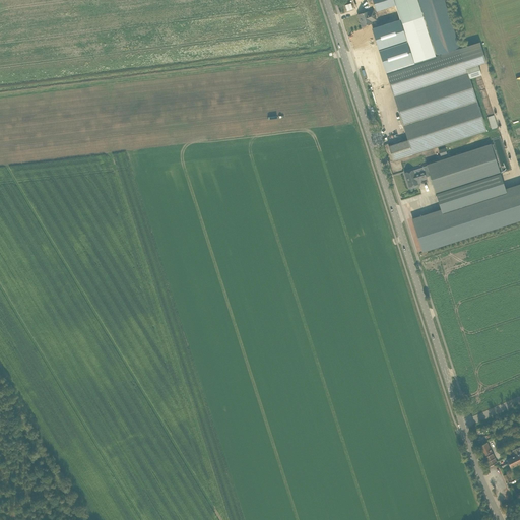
[(395,5),(393,0),(372,0),(376,11),(395,5)]
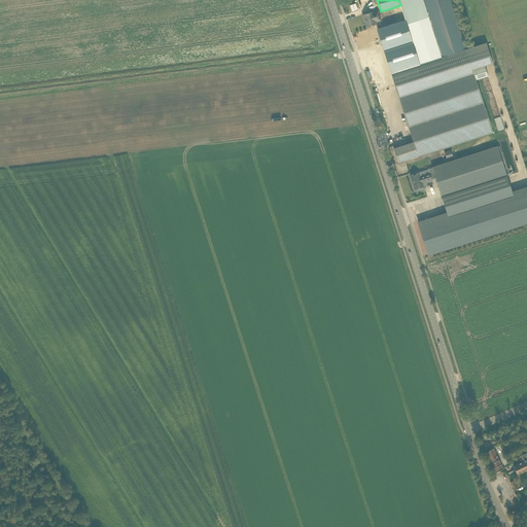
[(398,0),(406,21),(420,65),(441,58),(428,19),(429,18),(423,0),(398,0)]
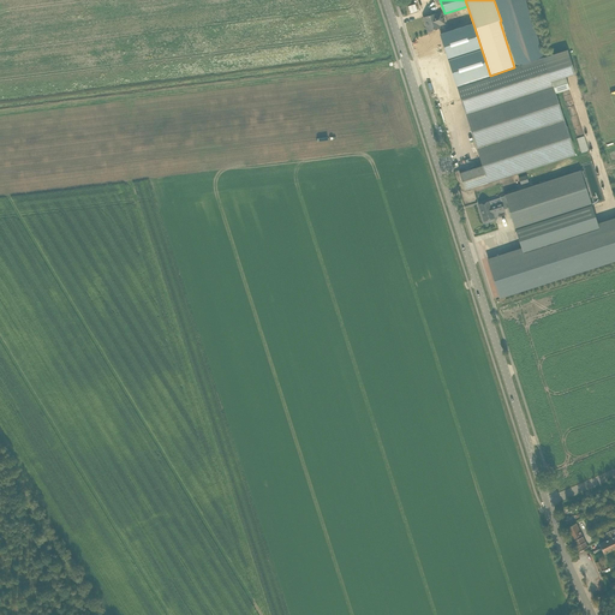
[(525,0),(494,0),(501,21),(500,22),(514,67),(544,58),(525,0)]
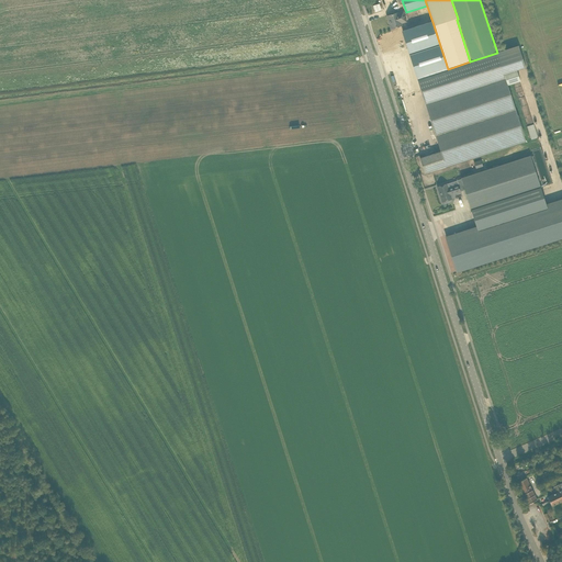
[(391,29),(391,30),(401,26),(400,22),(405,21),(403,12),(397,14),(397,13),(386,17),(389,21),(390,21),(392,29),(391,29)]
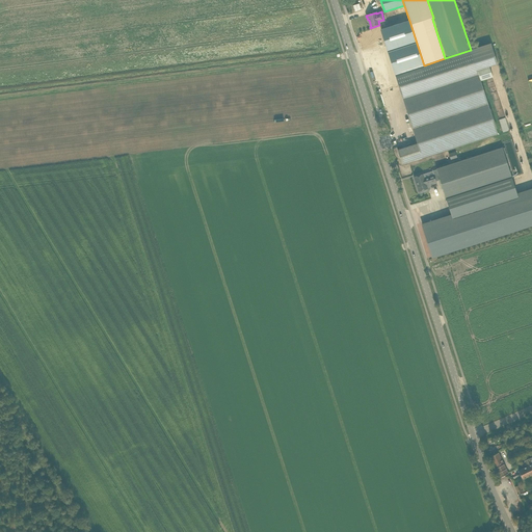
[(409,21),(380,29),(395,74),(403,98),(418,143),(398,150),(402,164),(427,156),(428,157),(498,134),(480,81),(493,77),(489,67),(477,71),(471,50),(445,58),(424,65),(409,21)]
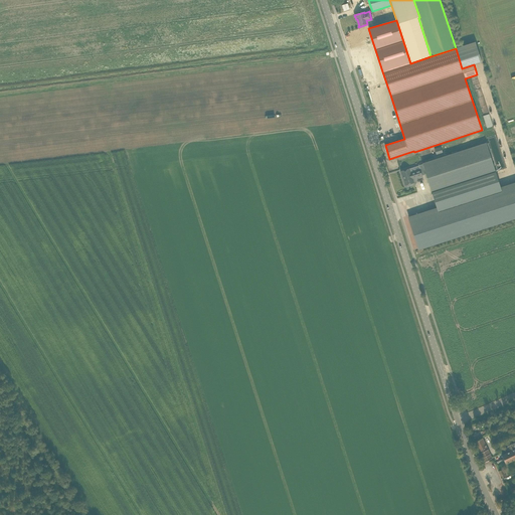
[(483,116),(487,128),(493,126),(489,114),(483,116)]
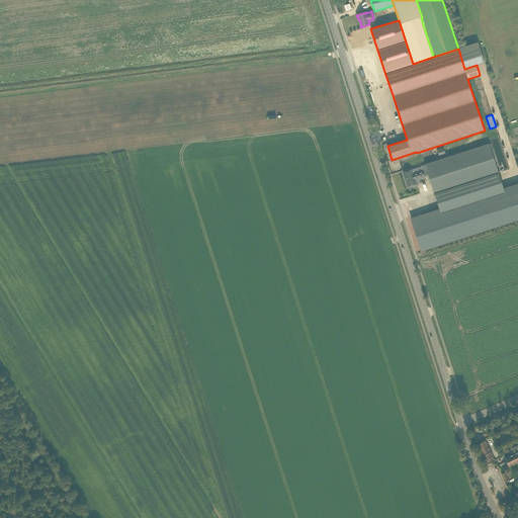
[(440,213),(412,223),(421,250),(517,219),(517,188),(505,192),(498,173),(489,144),(425,165),(427,172),(434,193),(440,213)]
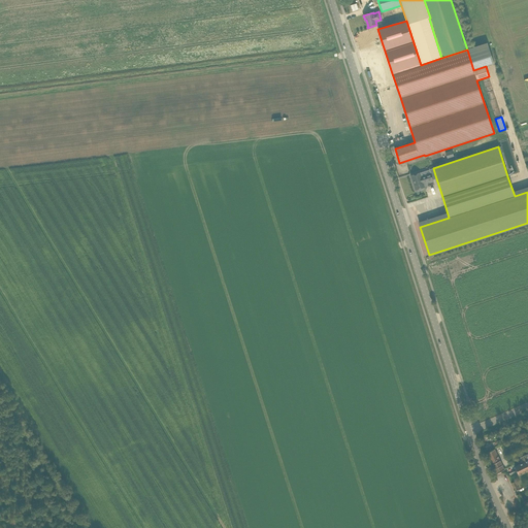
[(416,174),(410,175),(413,182),(414,184),(416,190),(418,190),(418,191),(423,189),(422,188),(424,188),(423,183),(433,179),(432,177),(435,175),(433,168),(429,170),(431,174),(421,177),(421,176),(421,175),(420,175),(420,174),(419,174),(418,174),(417,174),(416,174)]
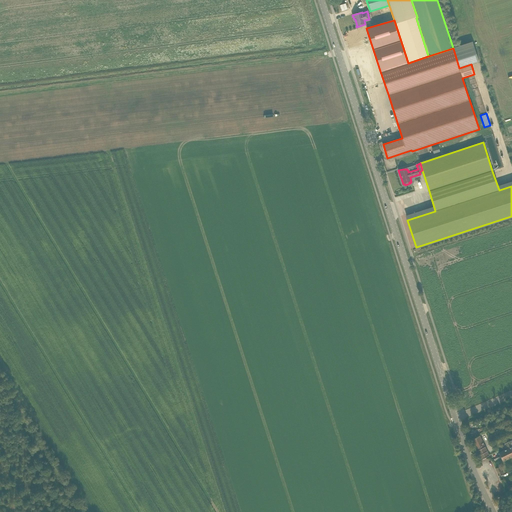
[(472,440),(481,459),(489,455),(480,436),(472,440)]
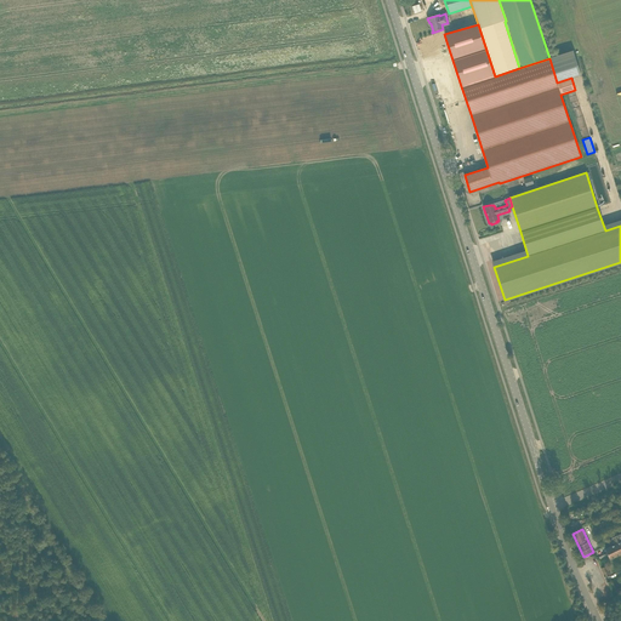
[(620,553),(620,533),(611,539),(613,539),(610,540),(613,545),(615,543),(614,542),(615,542),(616,543),(605,550),(607,553),(599,557),(600,562),(609,557),(610,559),(620,553)]
